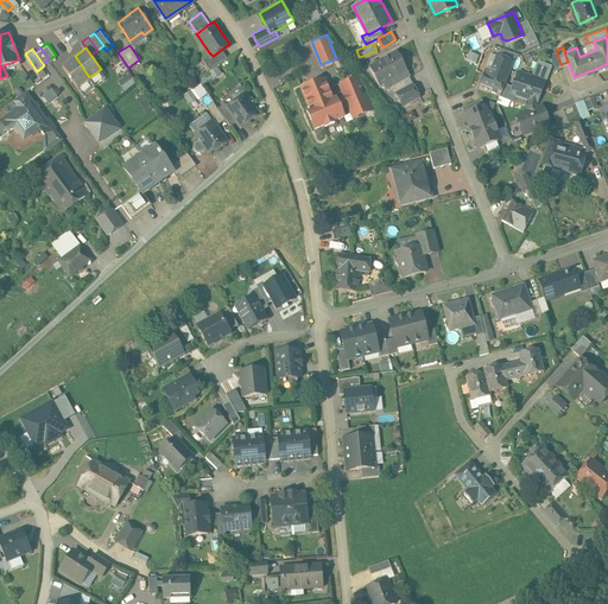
[(213,56),(209,52),(202,58),(209,68),(227,56),(222,49),(213,56)]
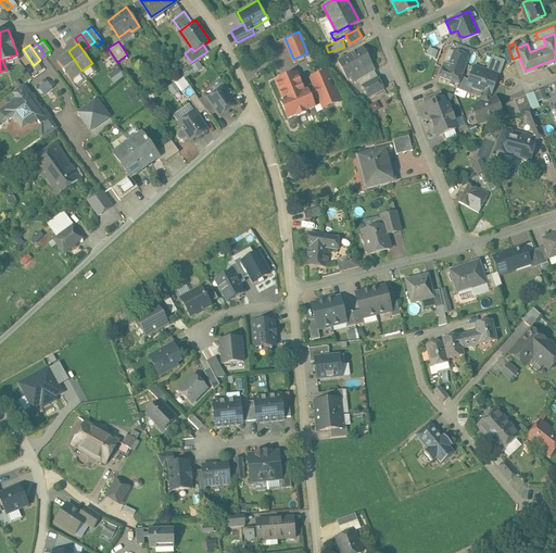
[(375,68),(362,45),(337,59),(348,78),(351,76),(353,80),(375,68)]
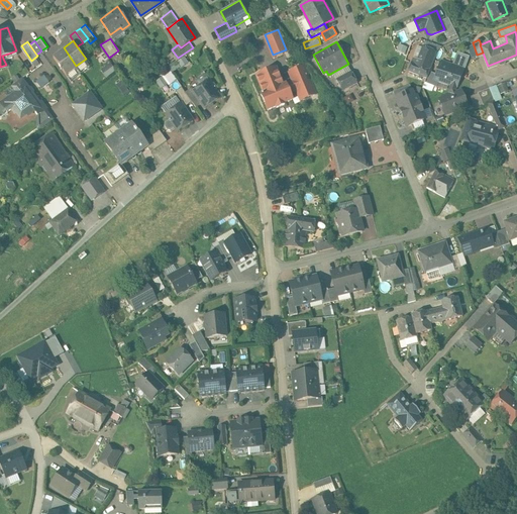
[(399,41),(397,48),(405,50),(407,43),(399,41)]
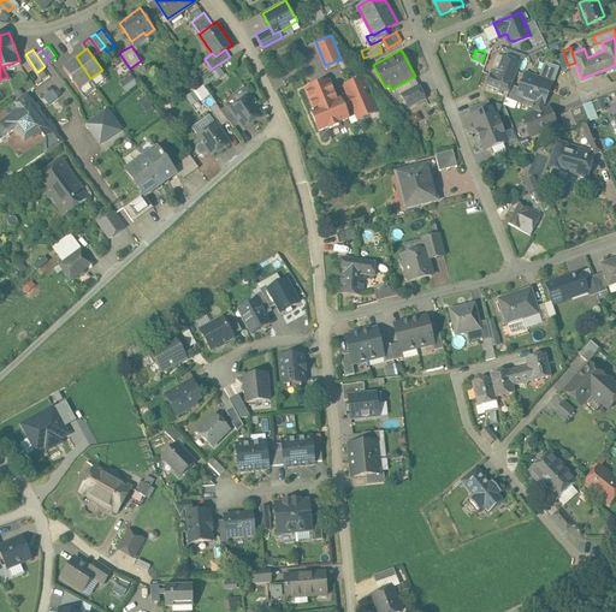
[(497,51),(486,82),(499,87),(498,90),(502,91),(503,88),(508,90),(511,81),(520,59),(497,51)]
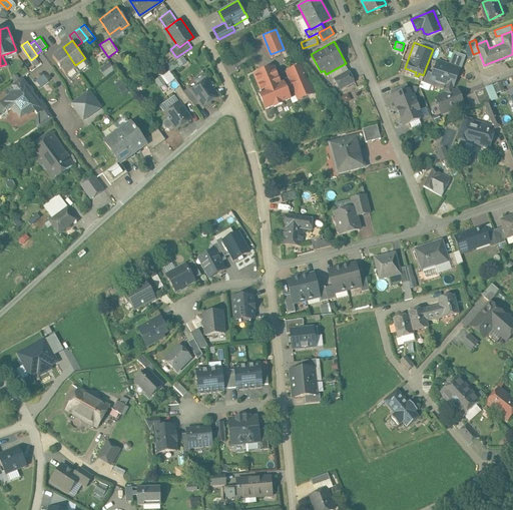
[(454,50),(442,45),(440,52),(452,56),(454,50)]
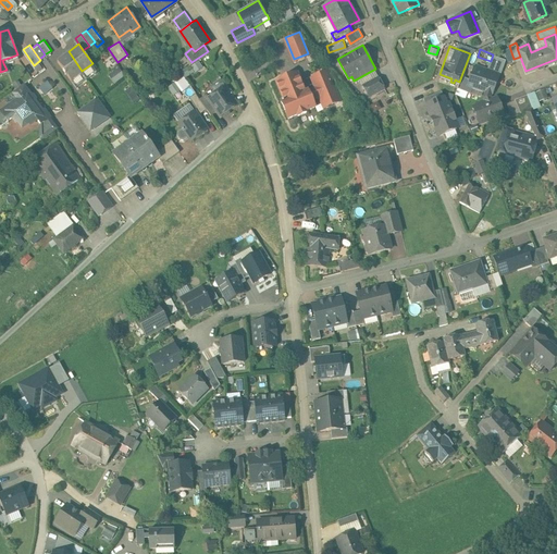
[(82,71),(69,51),(58,59),(72,79),(82,71)]
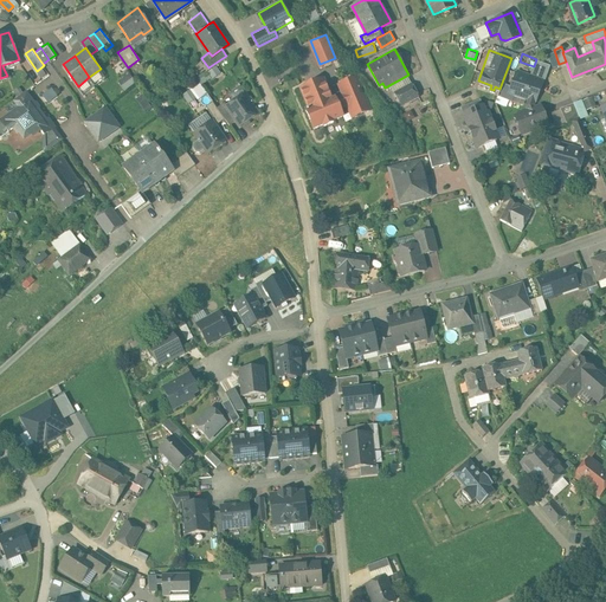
[(218,62),(211,66),(216,75),(224,70),(218,62)]
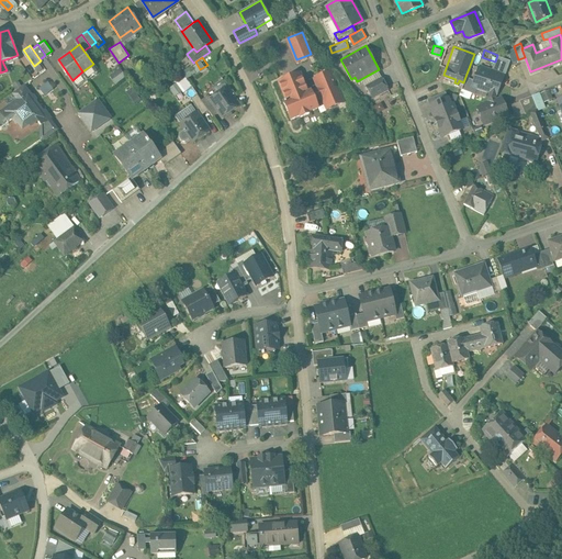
[(505,73),(480,63),(473,78),(471,85),(476,87),(490,91),(496,93),(497,93),(505,73)]
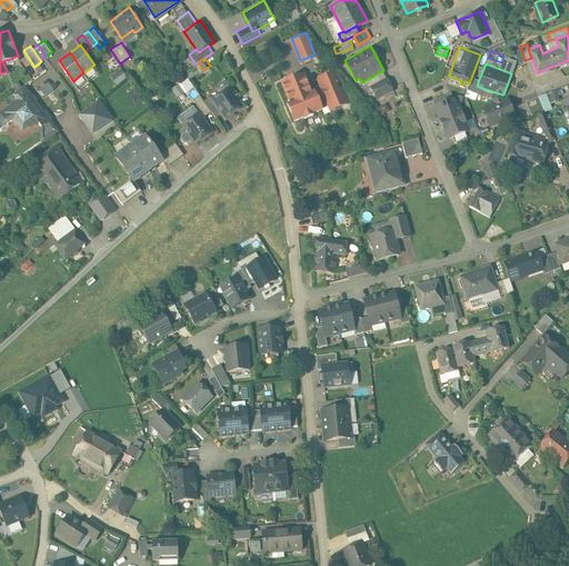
[(111,73),(117,81),(127,73),(121,66),(111,73)]
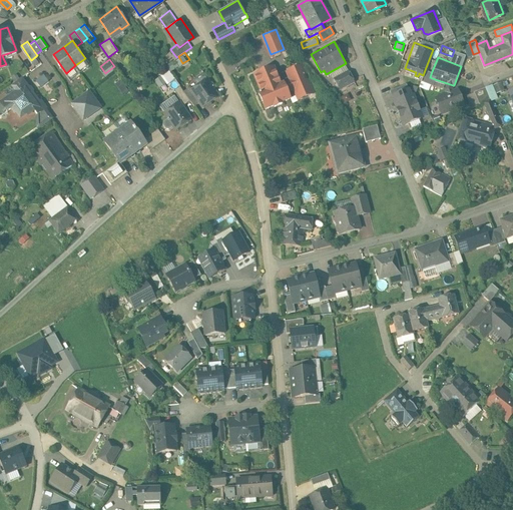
[(175,59),(166,65),(170,70),(178,64),(175,59)]
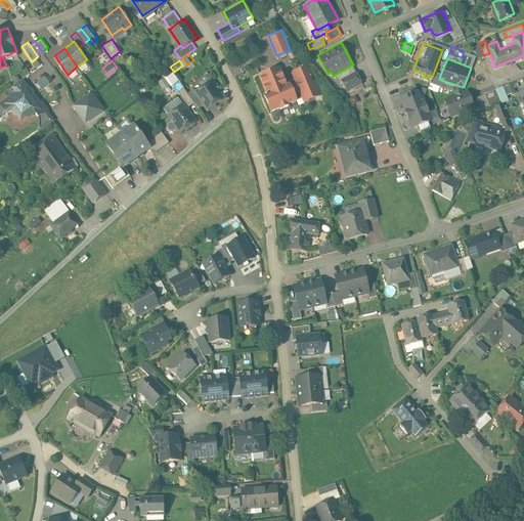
[(279,67),(260,75),(267,92),(264,93),(271,110),(279,106),(280,107),(289,103),(288,102),(296,98),(294,92),(301,90),(305,100),(319,94),(308,66),(293,72),(297,81),(290,84),(290,83),(287,84),(279,67)]
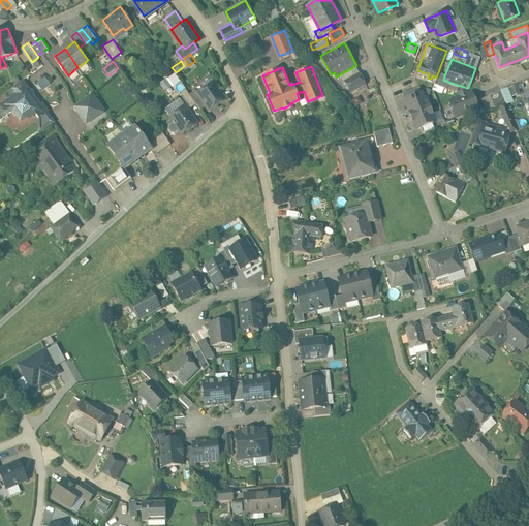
[(360,71),(344,80),(350,91),(366,83),(360,71)]
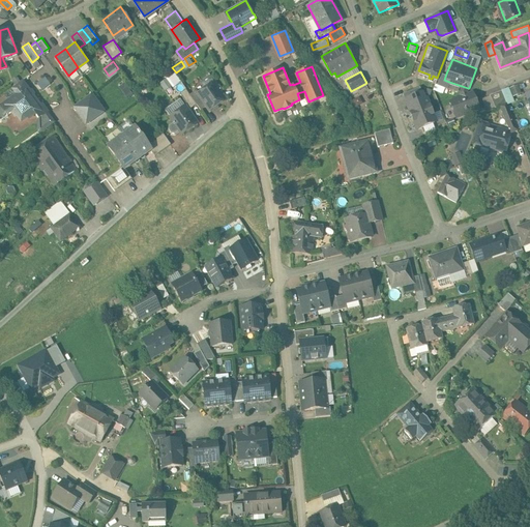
[(442,71),(438,83),(447,87),(449,82),(444,80),(446,74),(442,71)]
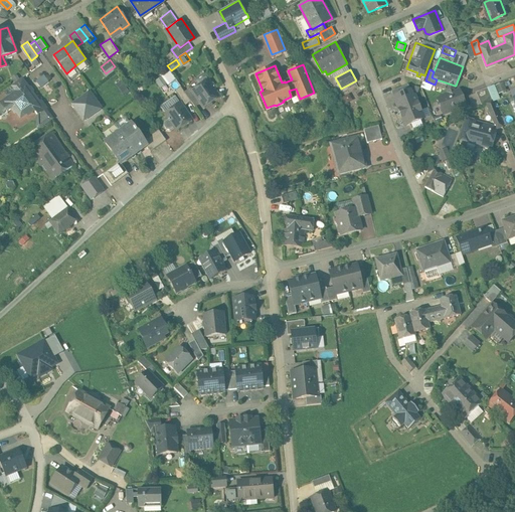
[(155,77),(160,86),(167,80),(162,72),(155,77)]
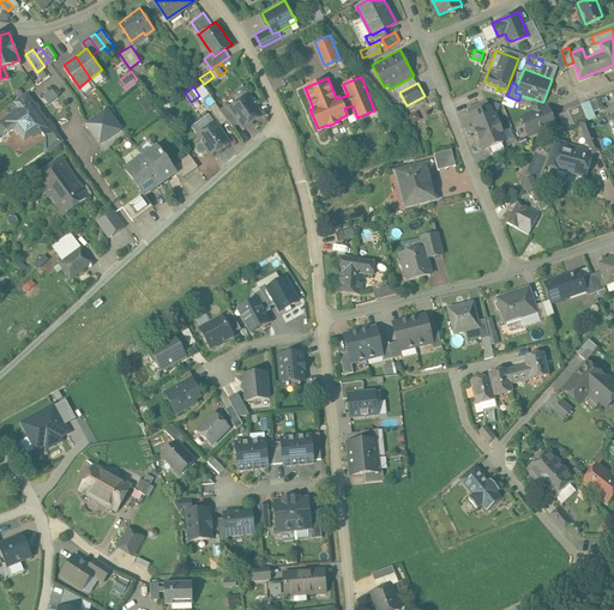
[(43,91),(47,98),(58,95),(54,88),(43,91)]
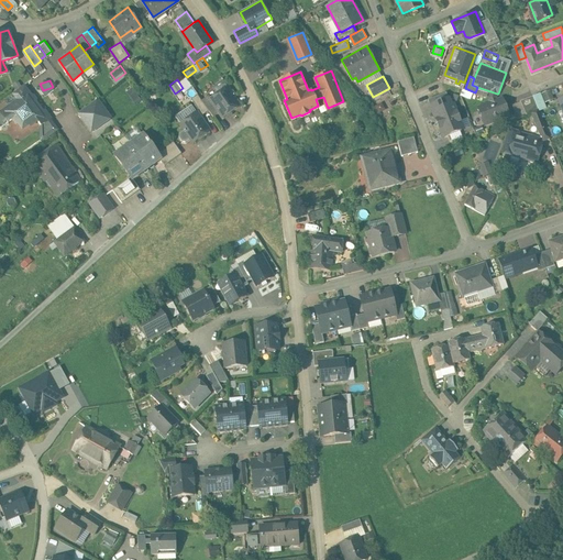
[(23,84),(13,90),(19,98),(1,110),(0,110),(0,109),(0,125),(1,127),(9,121),(8,120),(14,116),(23,127),(36,117),(41,123),(51,117),(45,108),(43,110),(23,84)]
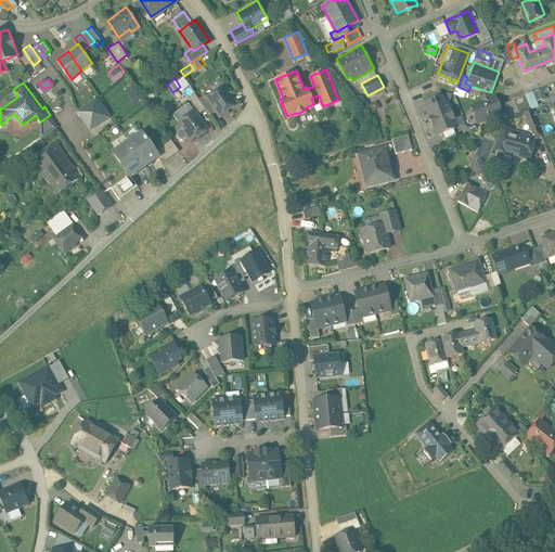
[(208,94),(207,95),(216,108),(220,114),(235,103),(230,94),(232,93),(224,82),(208,94)]
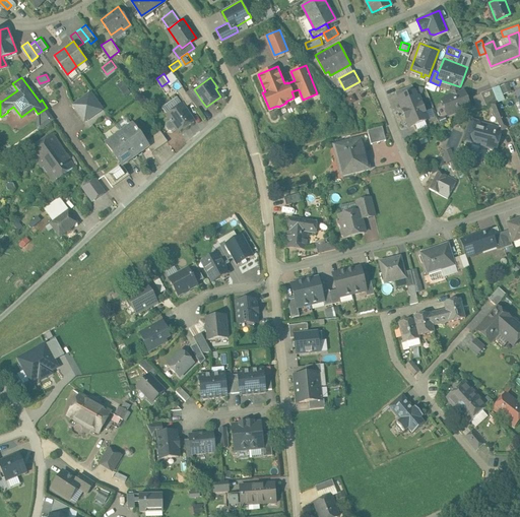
[(412,83),(395,90),(397,95),(414,89),(412,83)]
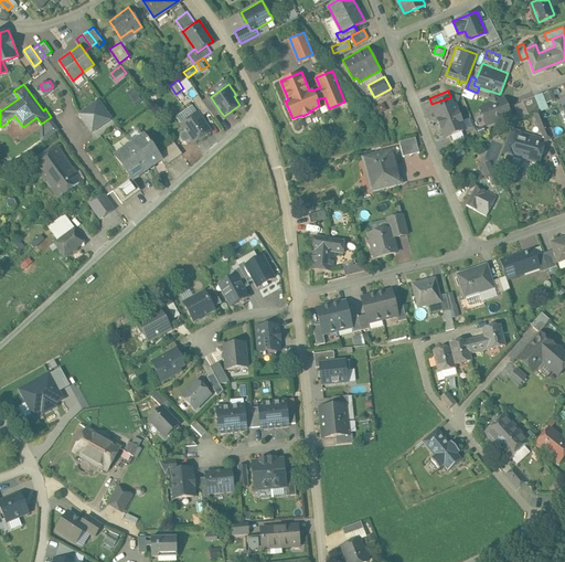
[(499,94),(492,92),(490,97),(492,103),(480,107),(487,123),(510,113),(503,98),(499,99),(498,97),(499,94)]
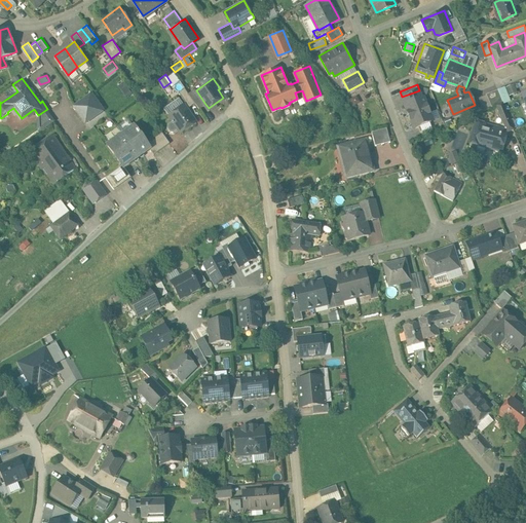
[(185,86),(179,90),(189,106),(195,102),(188,91),(185,86)]
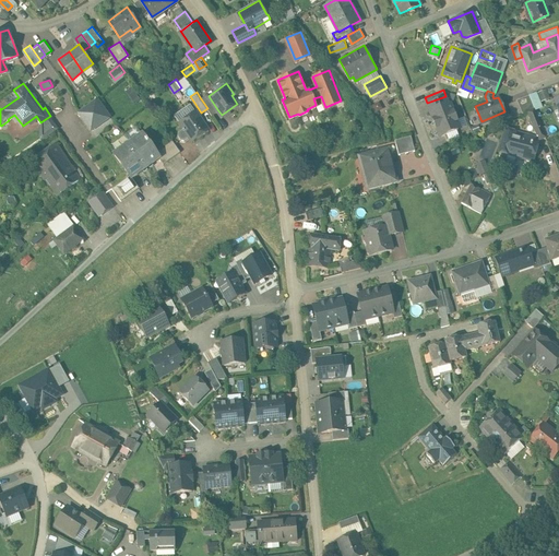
[(207,93),(200,97),(207,108),(212,114),(217,109),(209,96),(210,95),(207,93)]
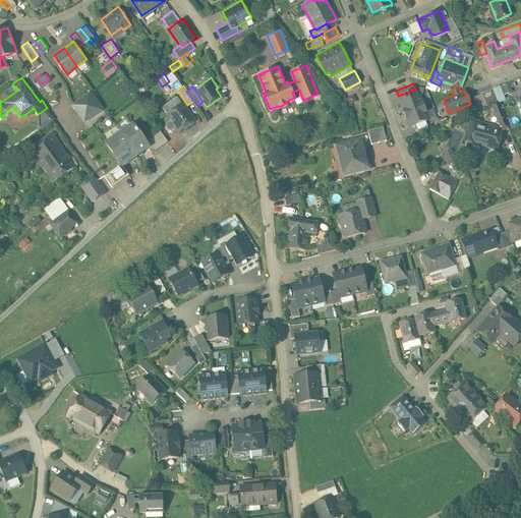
[(493,88),(481,92),(486,104),(490,103),(498,100),(493,88)]
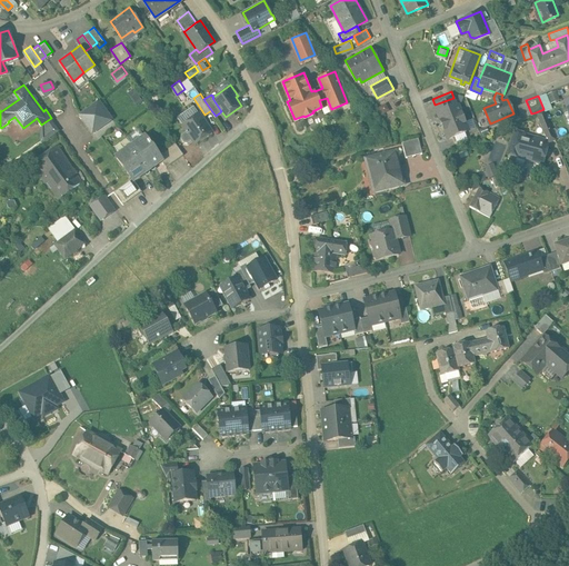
[(453,98),(435,105),(445,129),(447,128),(450,136),(466,130),(462,121),(466,120),(458,103),(456,105),(453,98)]
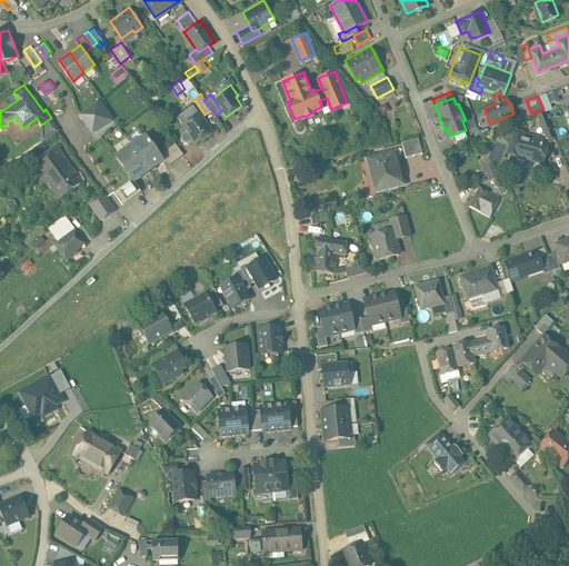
[(378,105),(382,111),(390,107),(386,100),(378,105)]
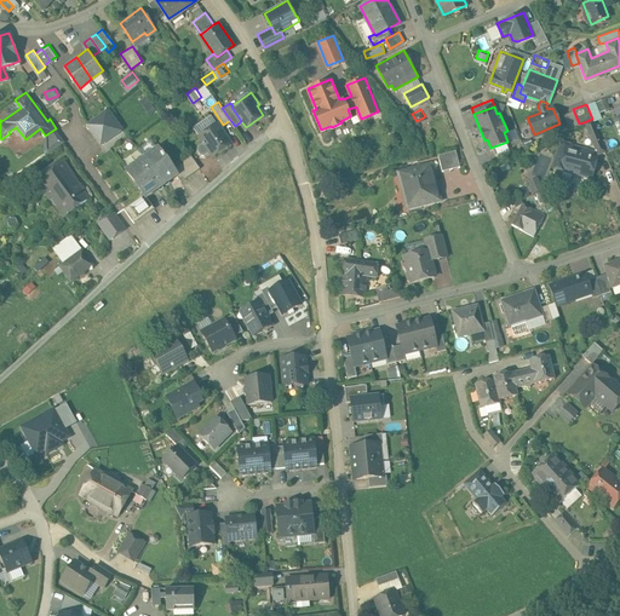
[(107,110),(89,124),(101,142),(119,128),(107,110)]
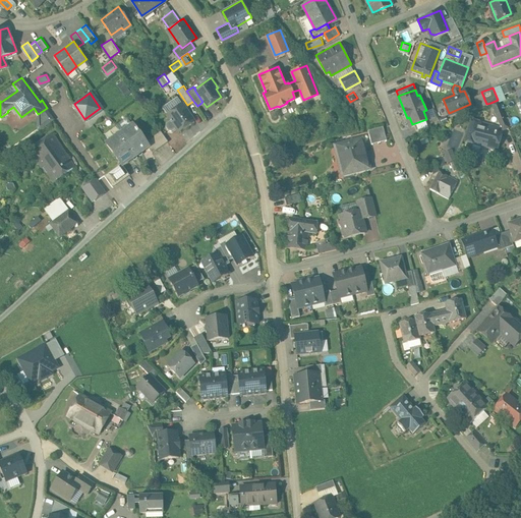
[(498,100),(490,103),(497,117),(504,114),(498,100)]
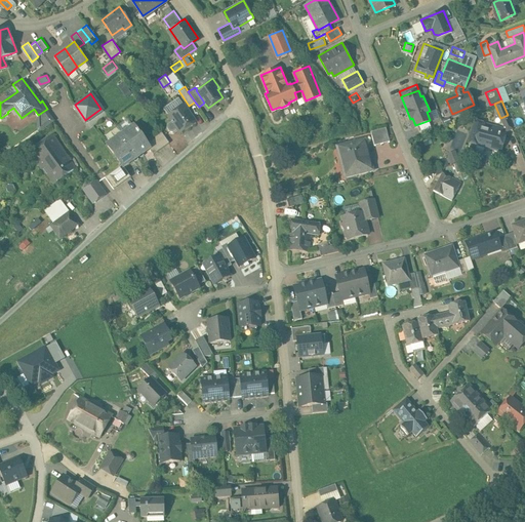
[(184,103),(168,114),(172,119),(167,122),(167,126),(169,130),(173,130),(177,127),(180,131),(196,121),(184,103)]
